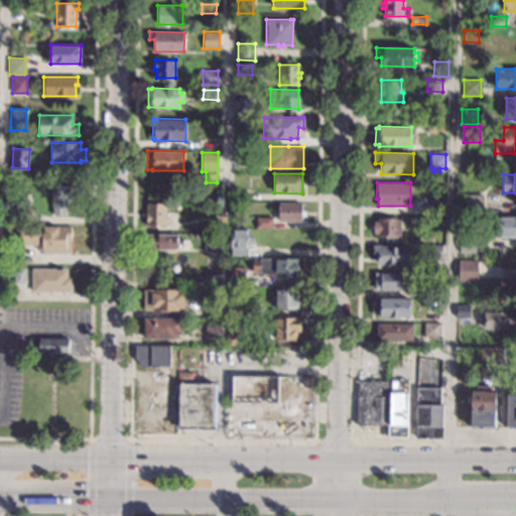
[(71,192),(73,192),(73,199),(71,199),(71,207),(66,207),(66,215),(53,214),(53,206),(51,206),(51,185),(71,185),(71,192)]
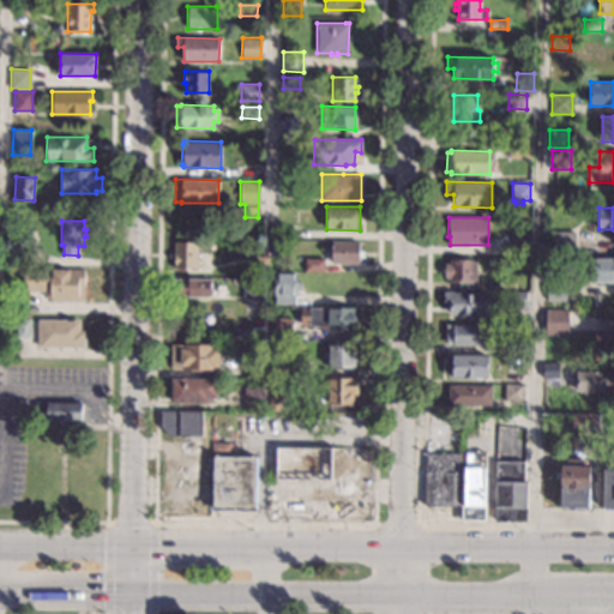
[(296,238),(276,236),(277,224),(296,224),(296,238)]
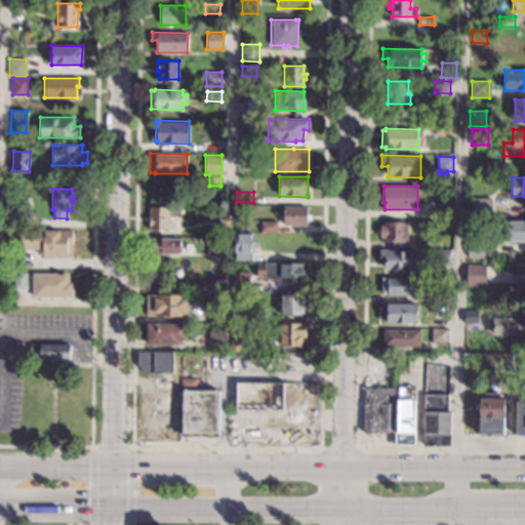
[(491,215),(473,216),(473,198),(491,198),(491,215)]
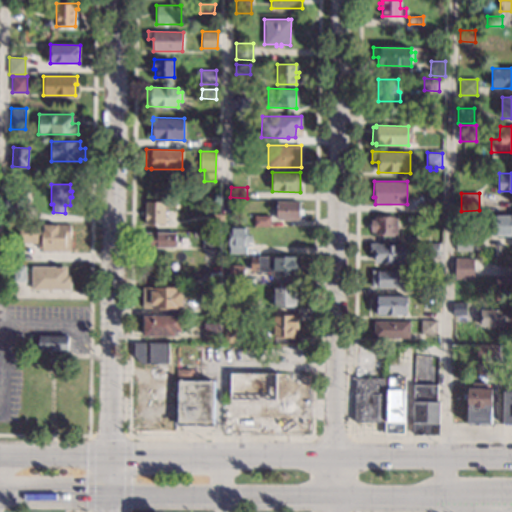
[(440,214),(424,213),(424,200),(440,201),(440,214)]
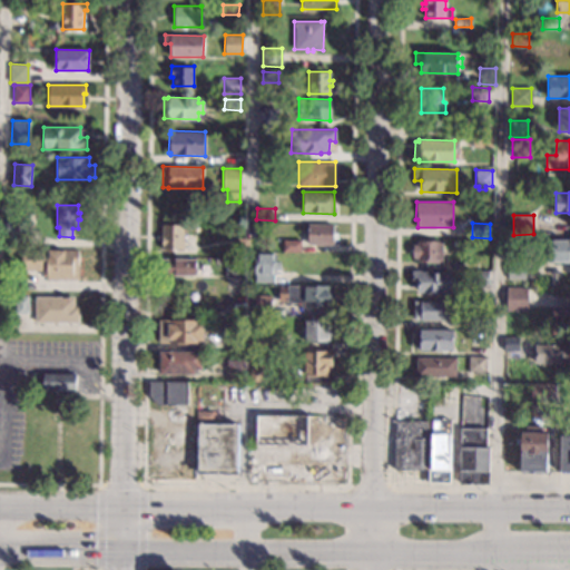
[(333,233),(337,233),(337,239),(333,239),(333,245),(307,245),(308,224),(333,224),(333,233)]
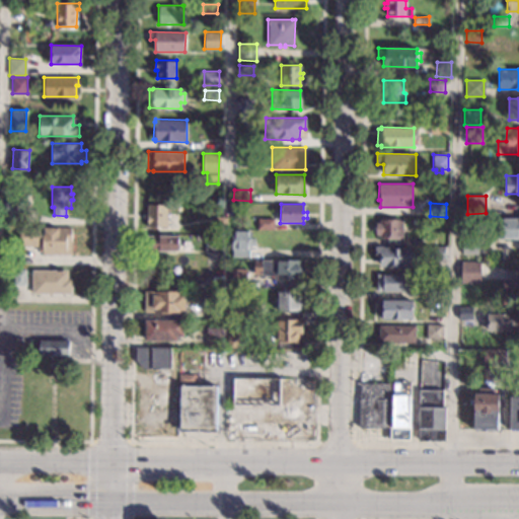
[(166,227),(146,226),(147,205),(167,205),(166,227)]
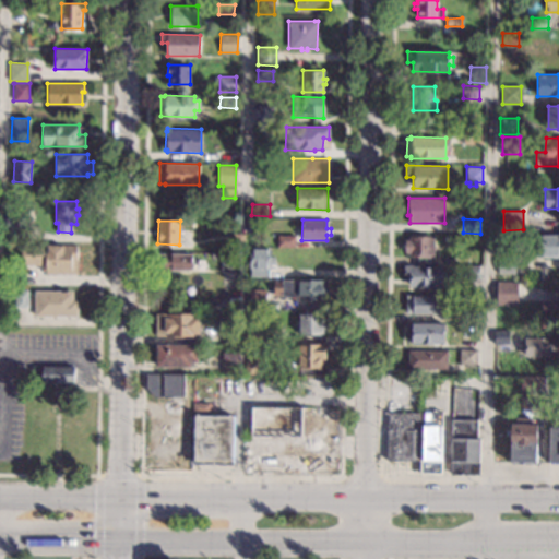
[(245,251),(233,250),(233,234),(245,234),(245,251)]
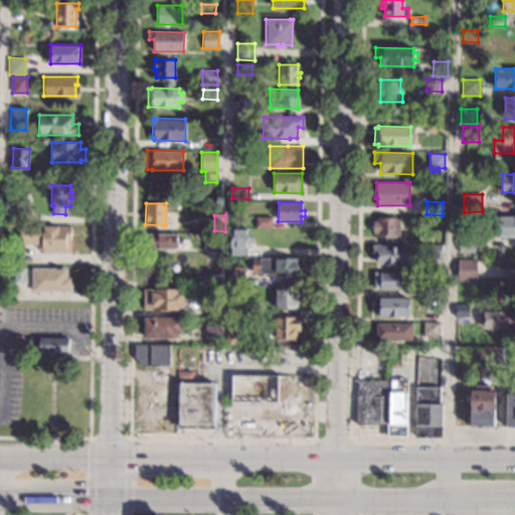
[(514,236),(494,236),(495,216),(514,216),(514,236)]
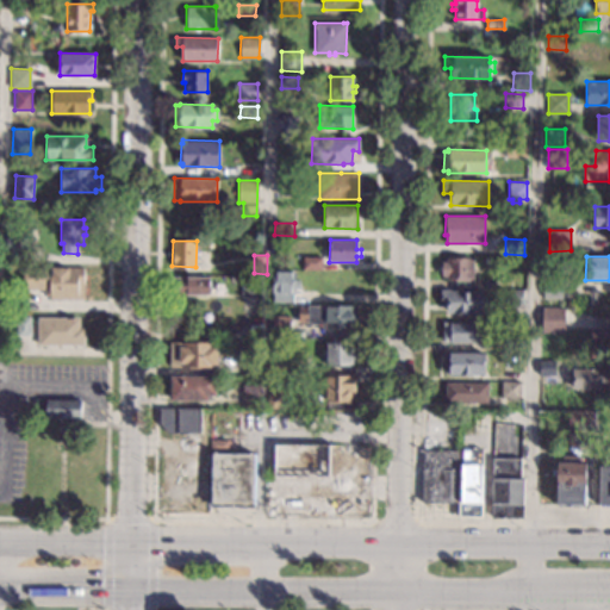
[(322,269),(303,269),(303,257),(322,257),(322,269)]
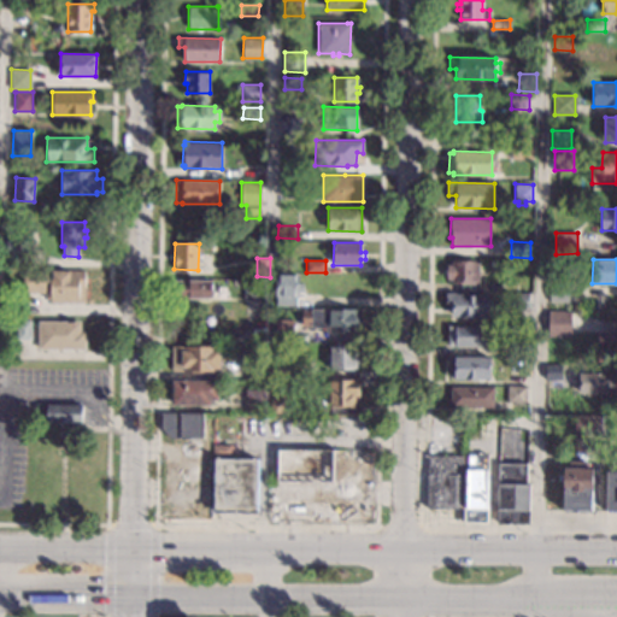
[(479,283),(452,283),(452,280),(447,280),(447,265),(452,265),(452,262),(479,262),(479,283)]
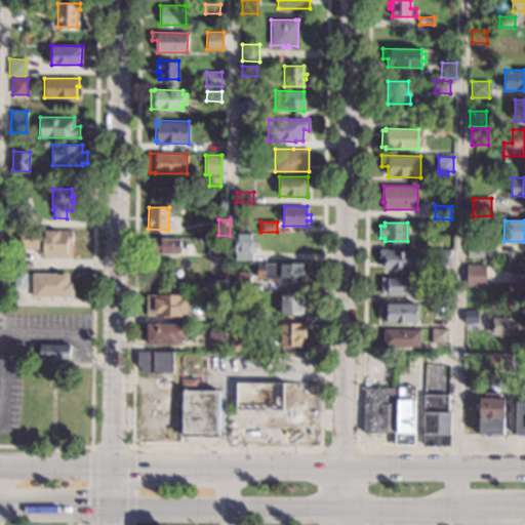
[(72,257),(42,257),(43,249),(19,249),(21,230),(43,231),(43,229),(72,230),(72,257)]
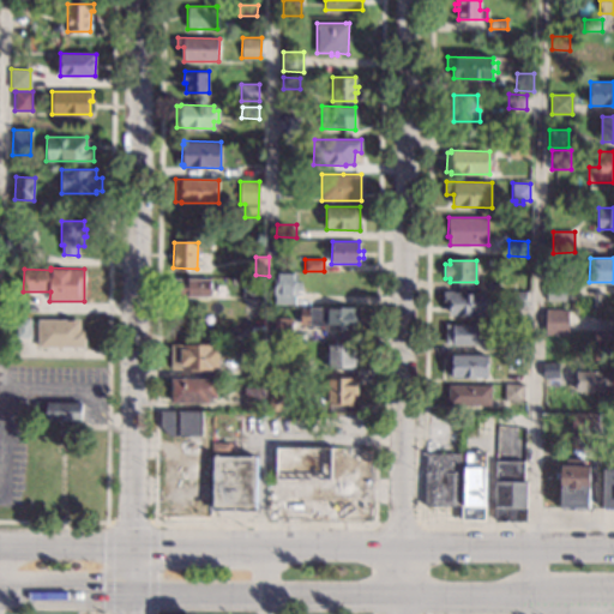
[(298,282),(301,282),(301,289),(296,289),(295,304),(275,304),(275,295),(274,295),(274,274),(298,274),(298,282)]
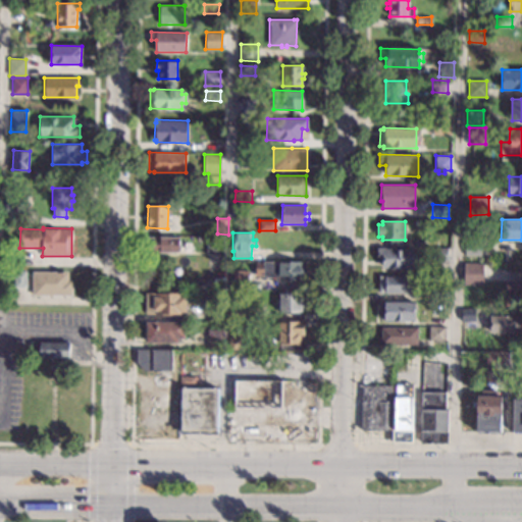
[(179,252),(151,251),(151,245),(147,245),(147,237),(179,237),(179,252)]
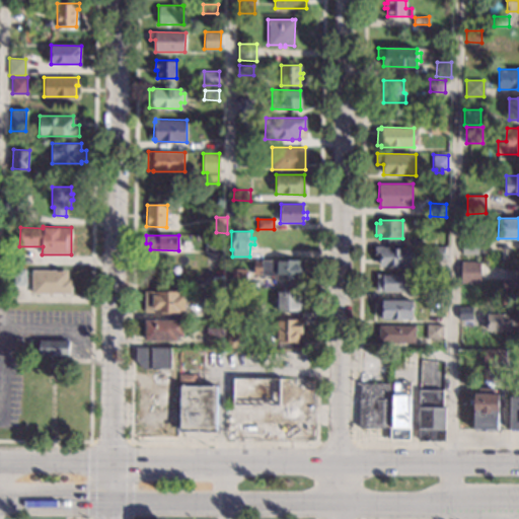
[(478,253),(463,253),(463,239),(478,239),(478,253)]
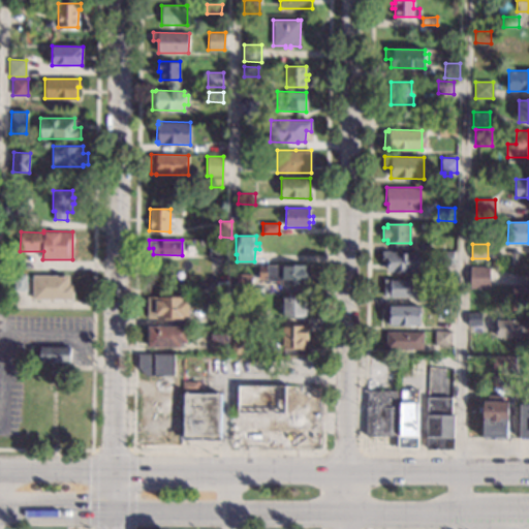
[(391,252),(419,252),(419,273),(386,272),(386,261),(382,261),(382,251),(391,251),(391,252)]
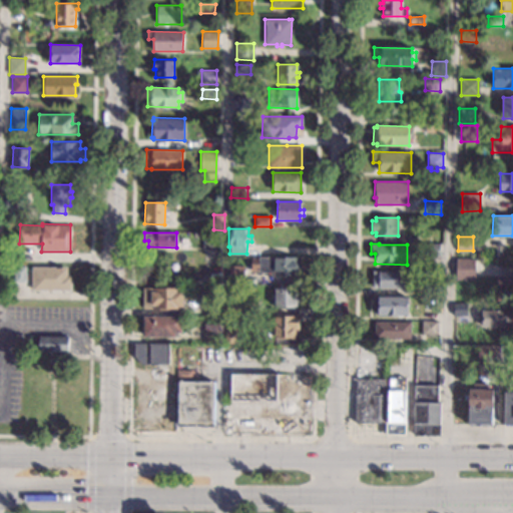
[(440,244),(439,255),(425,255),(426,243),(440,244)]
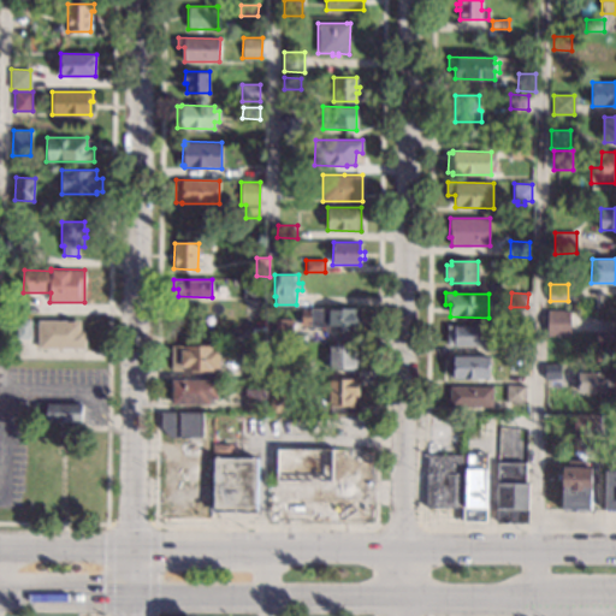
[(360,332),(329,332),(329,327),(315,327),(311,325),(301,325),(301,308),(360,308),(360,332)]
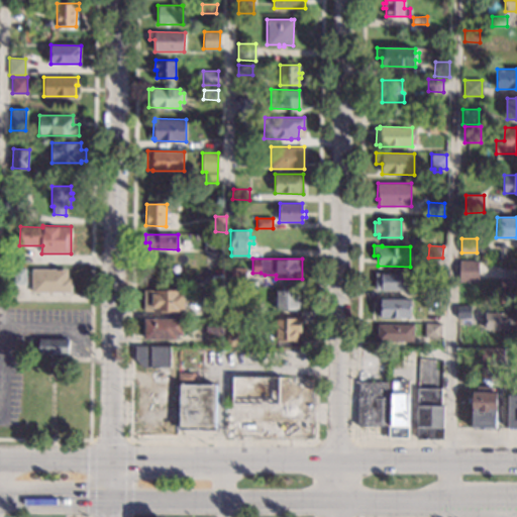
[(478,282),(459,282),(460,261),(478,261),(478,282)]
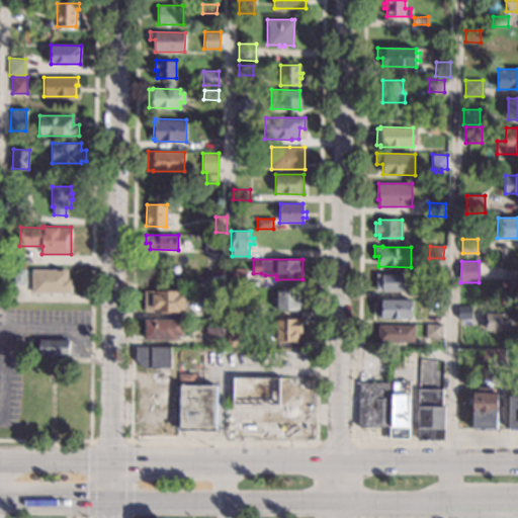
[(245,288),(226,287),(227,267),(245,267),(245,288)]
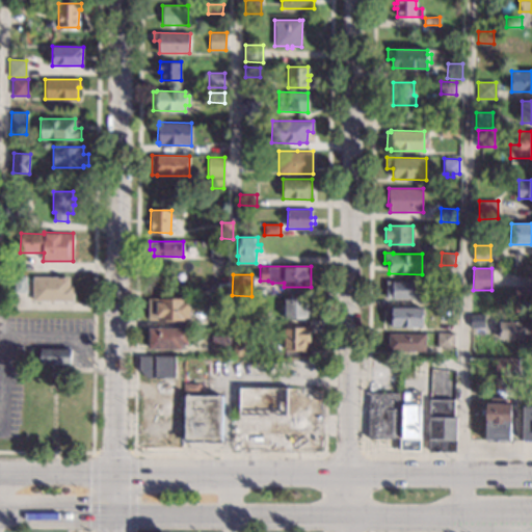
[(26,292),(15,292),(15,276),(27,276),(26,292)]
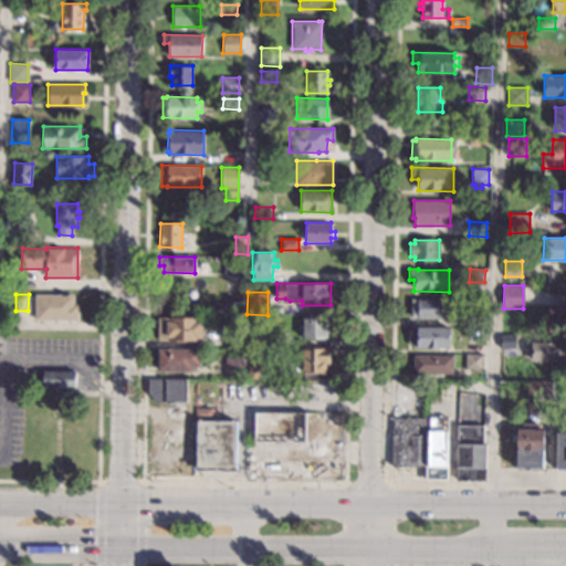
[(74,303),(79,303),(79,320),(34,320),(34,294),(74,295),(74,303)]
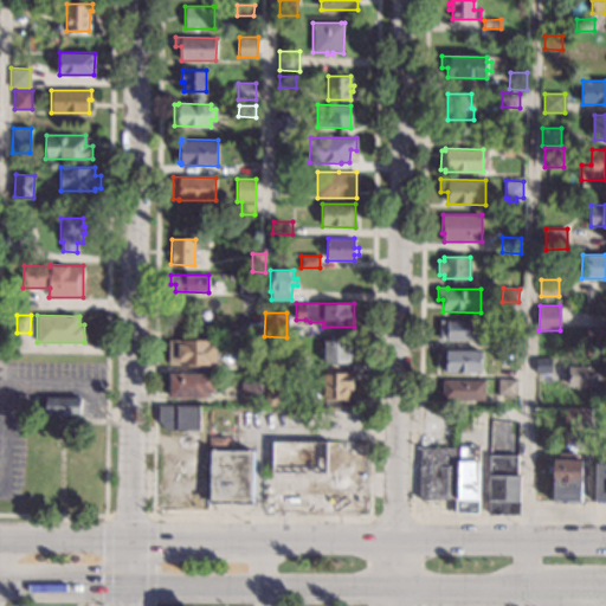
[(477,340),(439,340),(440,320),(477,321),(477,340)]
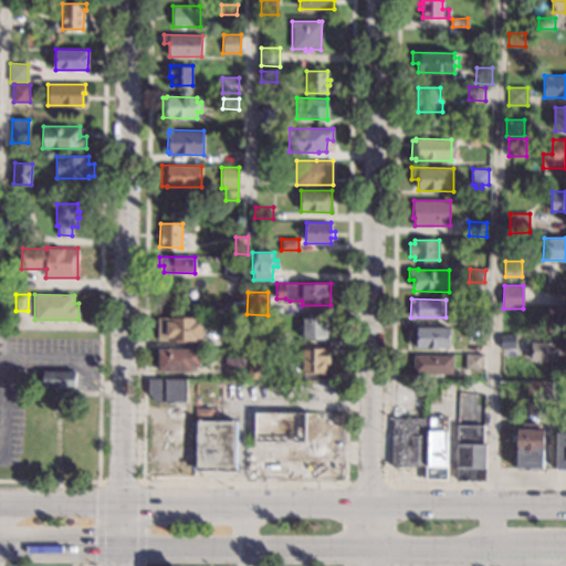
[(565,320),(549,320),(549,316),(545,316),(546,305),(549,305),(549,304),(565,304),(565,320)]
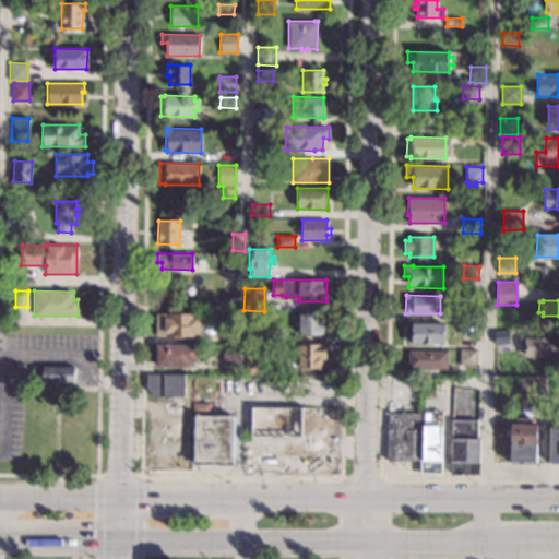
[(482,320),(464,320),(464,307),(483,308),(482,320)]
